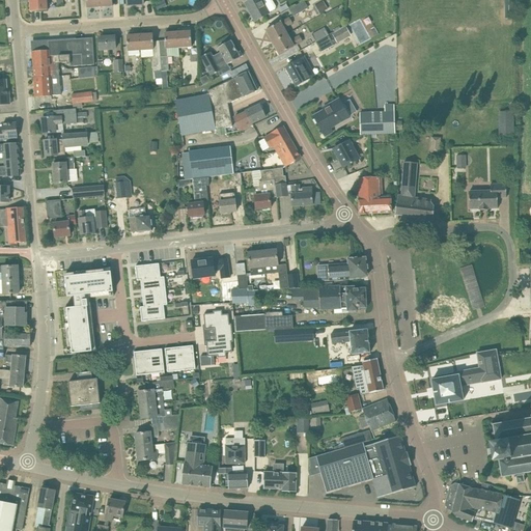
[(30,0),(31,11),(40,10),(48,10),(46,0),(30,0)]
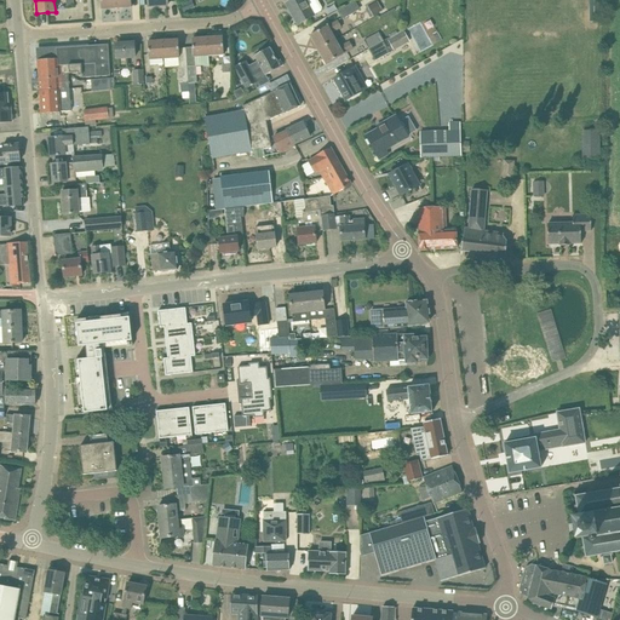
[(187,0),(179,4),(183,12),(194,7),(190,0),(187,0)]
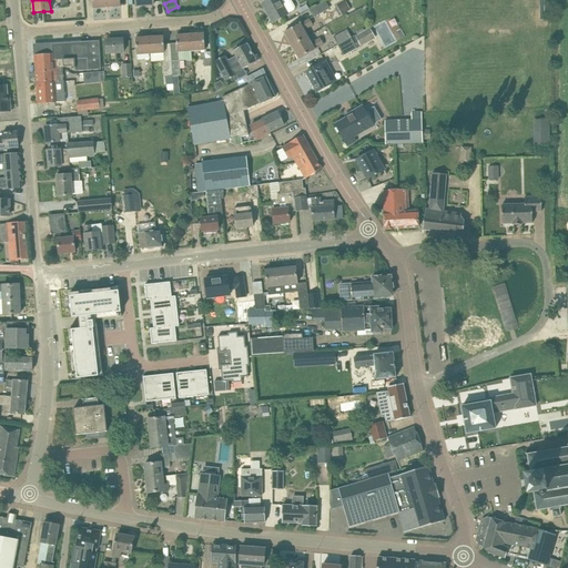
[(288,14),(287,12),(294,9),(295,7),(291,0),(267,0),(262,3),(273,22),(288,14)]
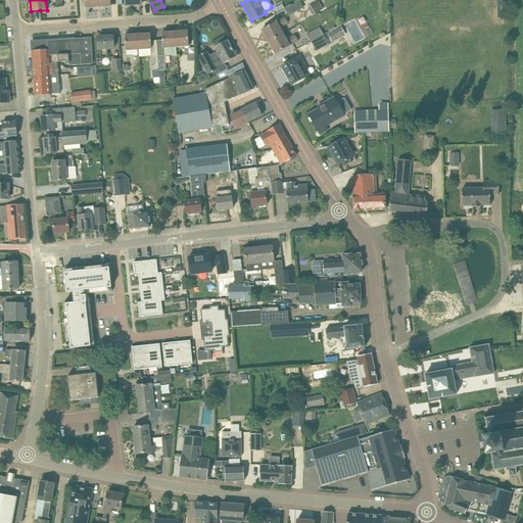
[(311,5),(315,13),(323,9),(318,1),(311,5)]
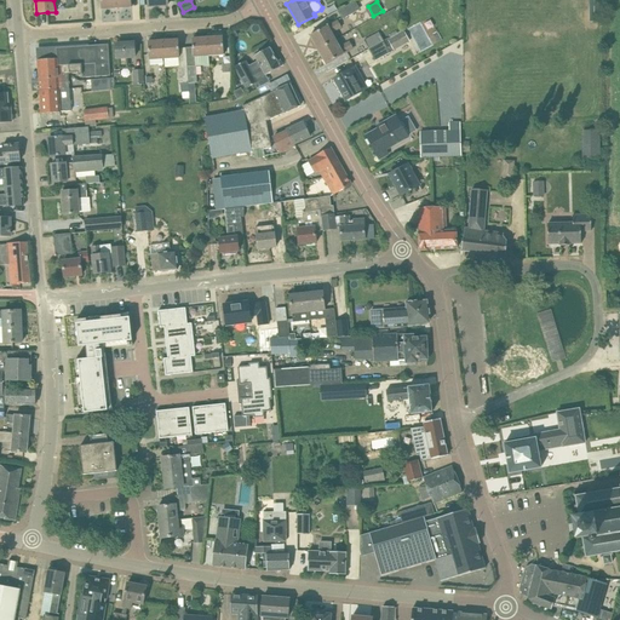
[(344,9),(338,11),(343,21),(349,17),(344,9)]
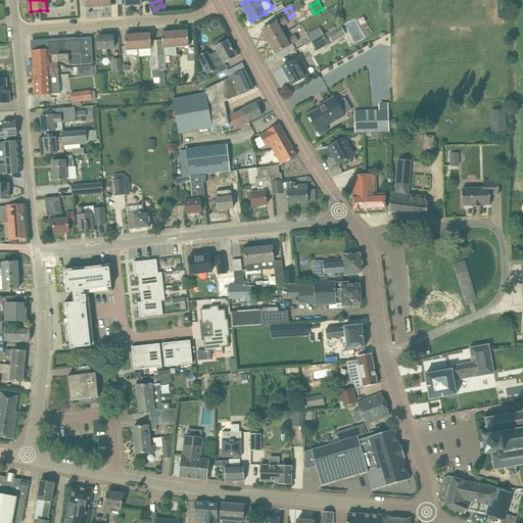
[(262,30),(269,42),(283,34),(280,28),(288,22),(285,17),(277,22),(277,21),(262,30)]
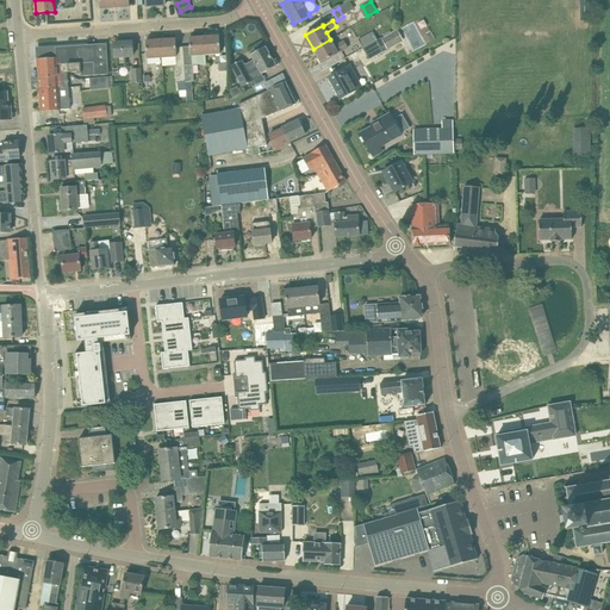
[(394,31),(362,49),(368,60),(384,51),(383,50),(386,48),(387,50),(403,41),(397,30),(394,31)]
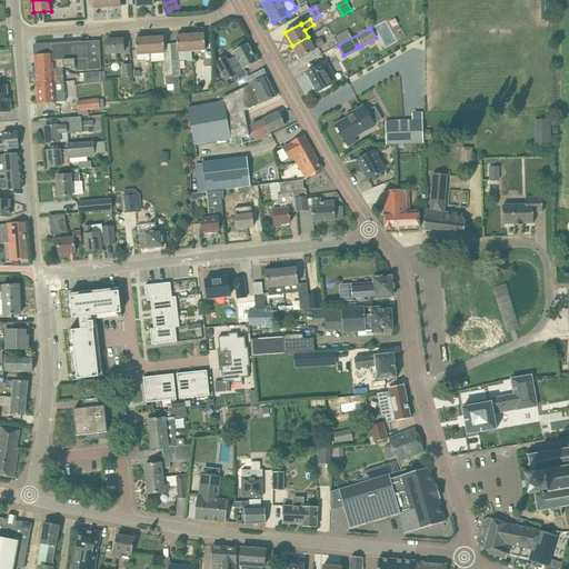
[(347,29),(333,37),(338,46),(352,38),(347,29)]
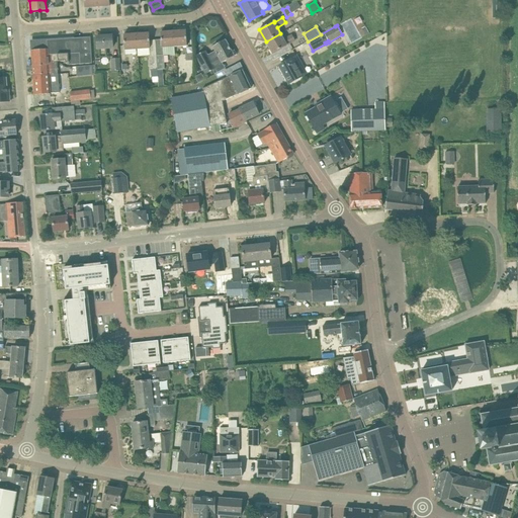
[(186,30),(174,31),(175,47),(187,46),(186,30)]
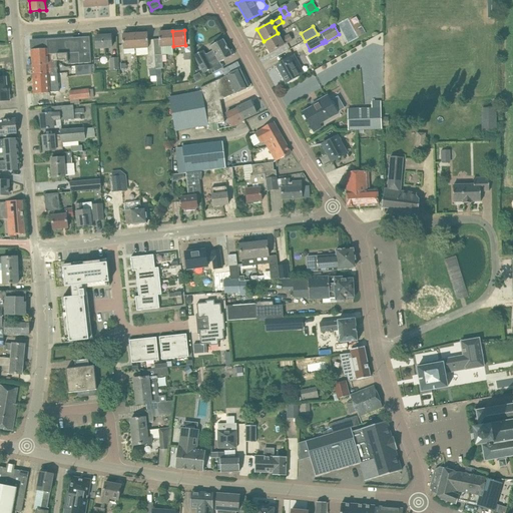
[(173,46),(172,31),(159,32),(160,47),(173,46)]
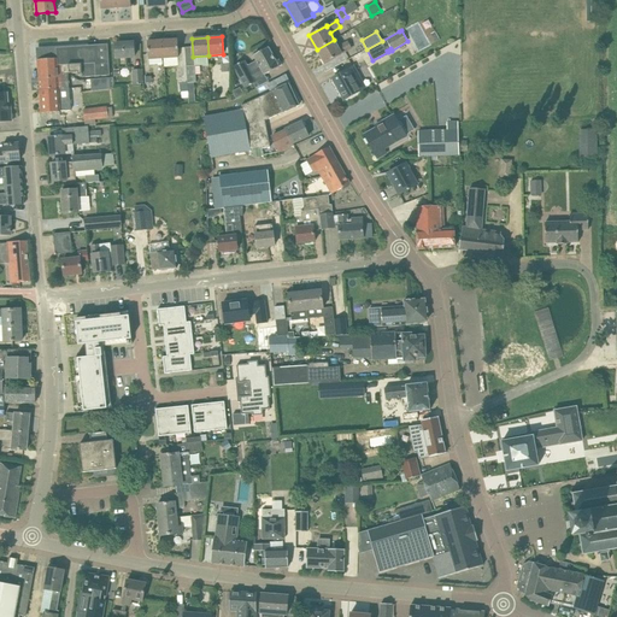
[(163,41),(164,58),(178,57),(177,40),(163,41)]
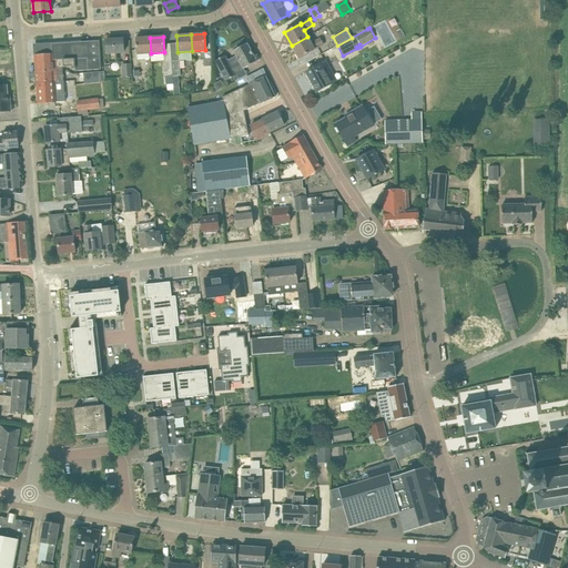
[(307,37),(292,46),(300,59),(315,50),(324,44),(321,38),(311,43),(307,37)]
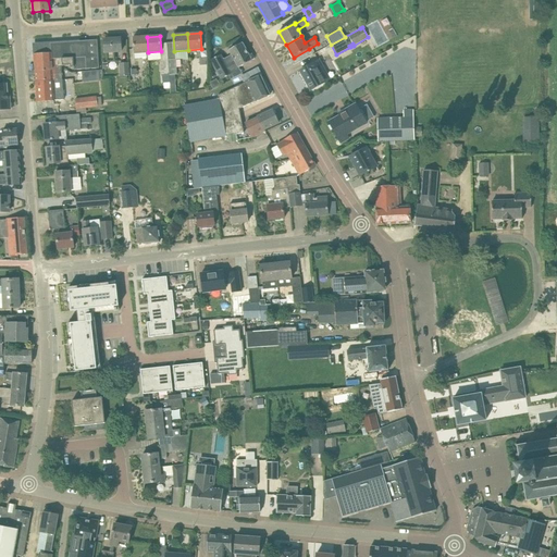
[(134,53),(148,52),(147,37),(133,38),(134,53)]
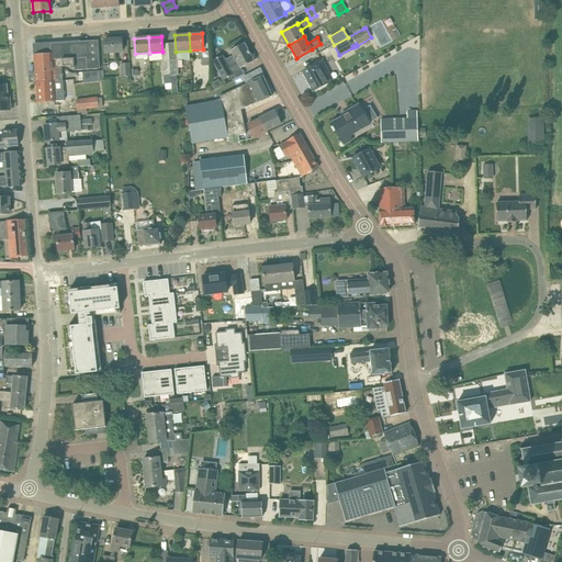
[(105,40),(105,53),(108,53),(109,62),(116,60),(115,52),(123,52),(122,38),(105,40)]
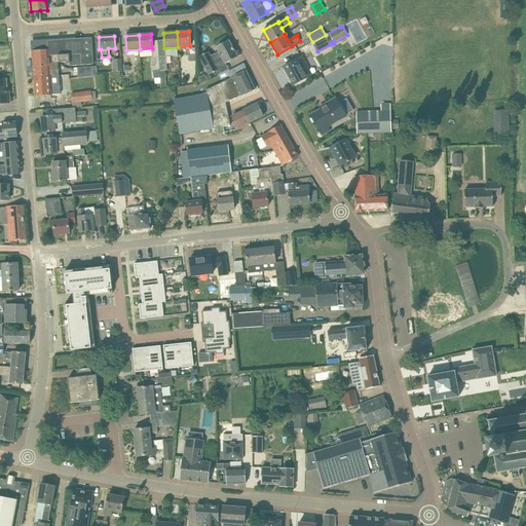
[(32,41),(34,63),(49,63),(59,62),(70,61),(70,66),(94,64),(92,38),(32,41)]
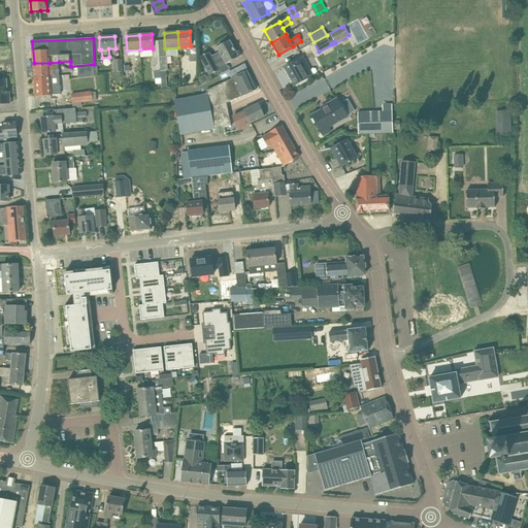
[(230,62),(239,57),(230,40),(218,47),(223,57),(215,61),(210,52),(199,58),(209,76),(220,70),(219,68),(230,62)]
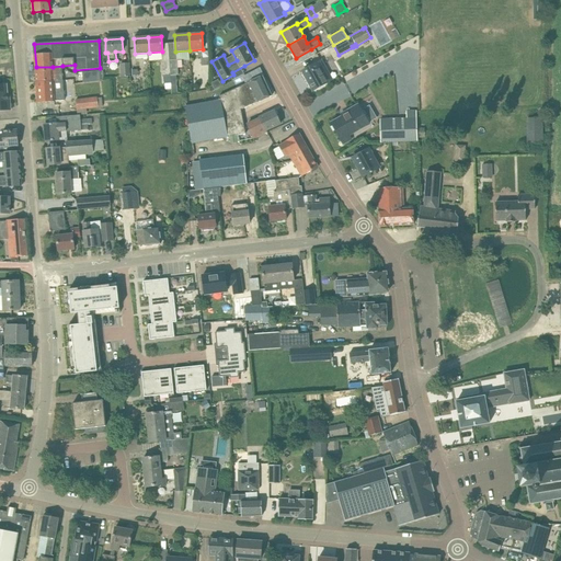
[(170,56),(161,57),(162,75),(162,76),(171,75),(170,60),(170,56)]
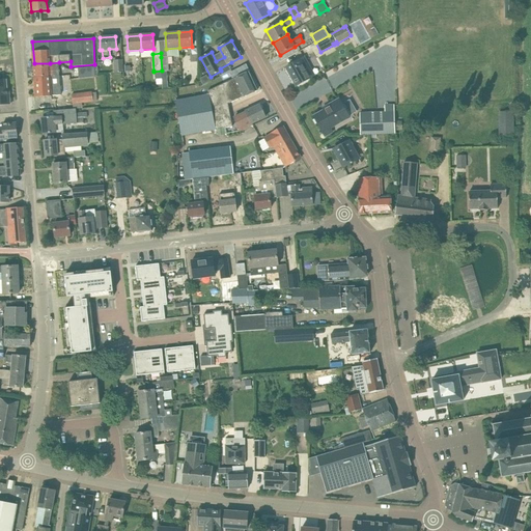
[(305,57),(286,67),(297,85),(315,76),(310,66),(305,57)]
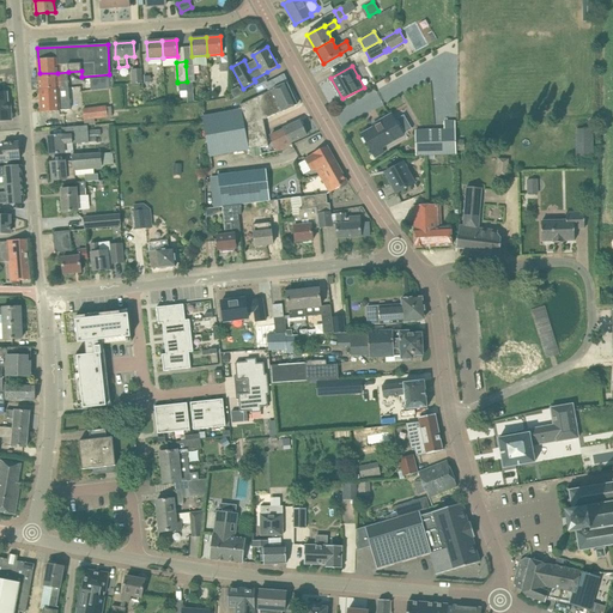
[(141,70),(132,70),(133,83),(133,84),(143,84),(143,83),(141,70)]
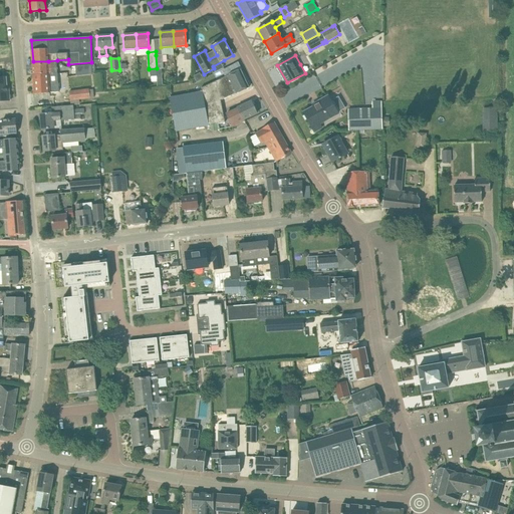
[(33,61),(33,74),(57,73),(57,60),(48,61),(33,61)]
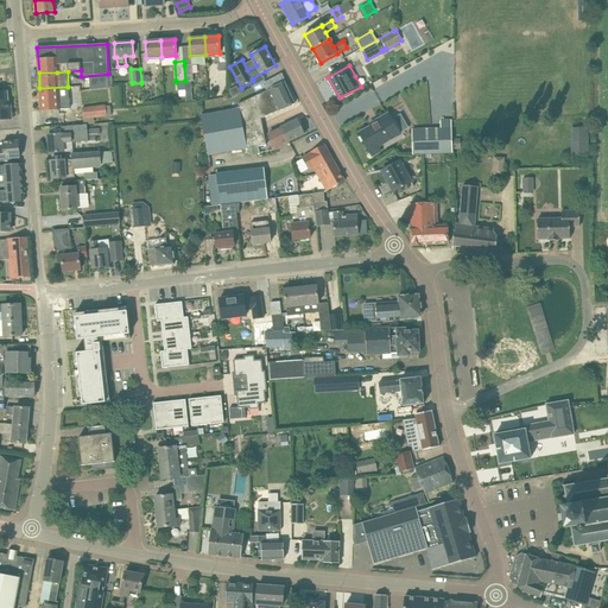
[(108,77),(89,78),(90,89),(109,87),(108,77)]
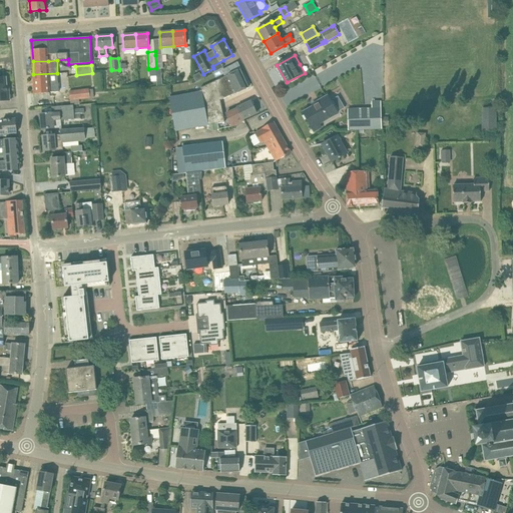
[(202,91),(170,96),(172,108),(171,108),(175,131),(224,122),(220,100),(235,93),(236,93),(248,87),(240,70),(219,79),(218,79),(200,87),(202,91)]
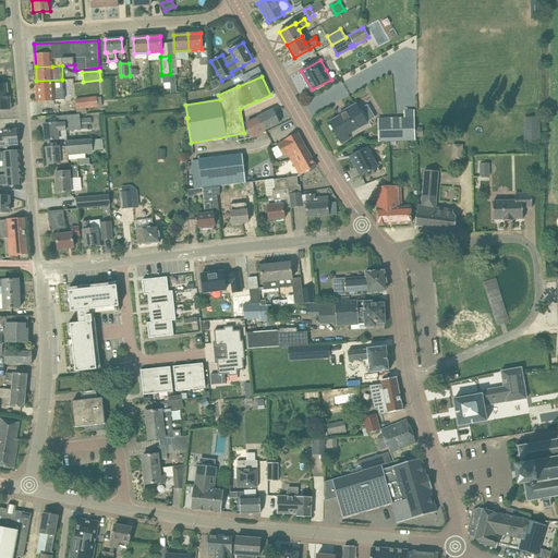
[(62,80),(36,81),(38,101),(55,100),(64,100),(63,94),(63,86),(62,80)]
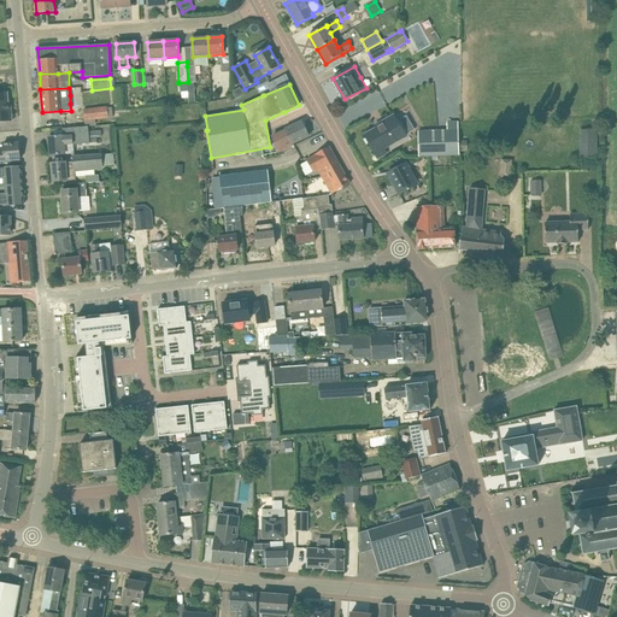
[(240,88),(233,92),(236,99),(244,95),(240,88)]
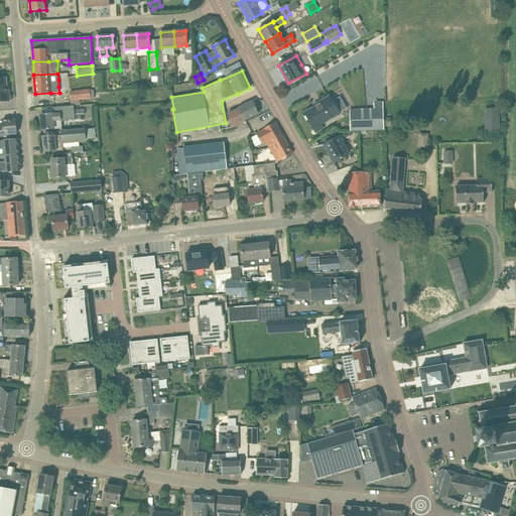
[(6,78),(0,78),(0,102),(10,101),(9,92),(7,92),(6,78)]
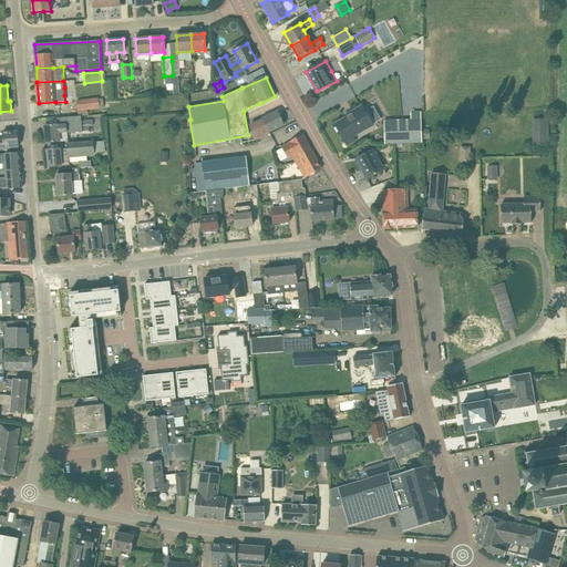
[(75,101),(76,111),(99,109),(98,98),(75,101)]
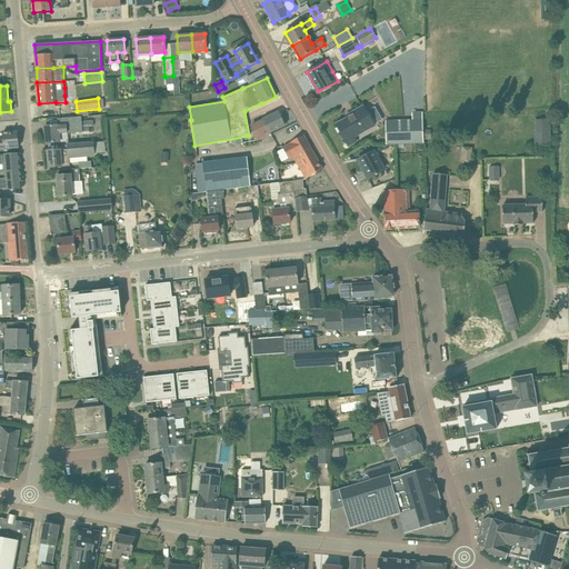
[(355,115),(336,125),(349,147),(358,142),(355,138),(375,127),(363,107),(353,112),(355,115)]
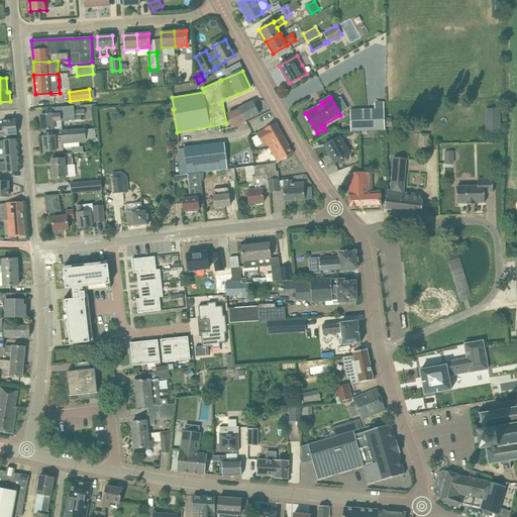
[(239,109),(228,115),(230,120),(234,128),(246,122),(245,120),(259,114),(253,102),(239,109)]
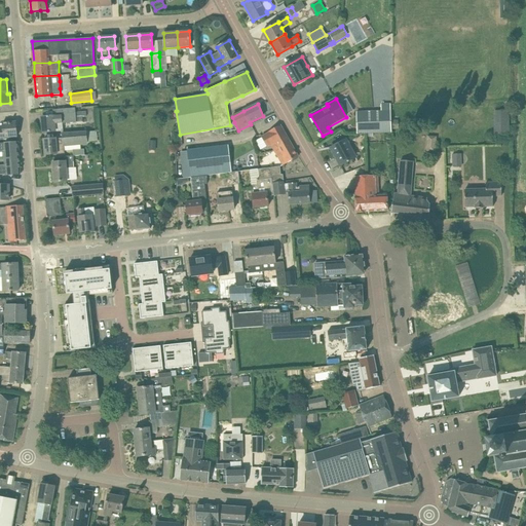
[(355,112),(357,134),(391,133),(391,129),(390,117),(390,104),(381,104),(381,111),(355,112)]
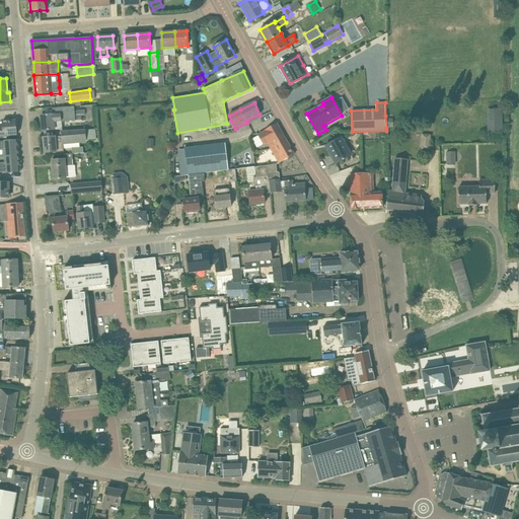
[(53,115),(42,116),(43,131),(62,129),(62,122),(75,121),(75,116),(74,110),(74,106),(53,108),(53,115)]
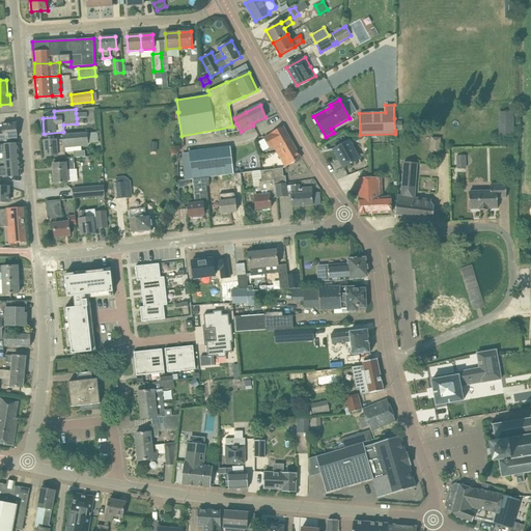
[(499,112),(499,136),(515,136),(515,112),(499,112)]
